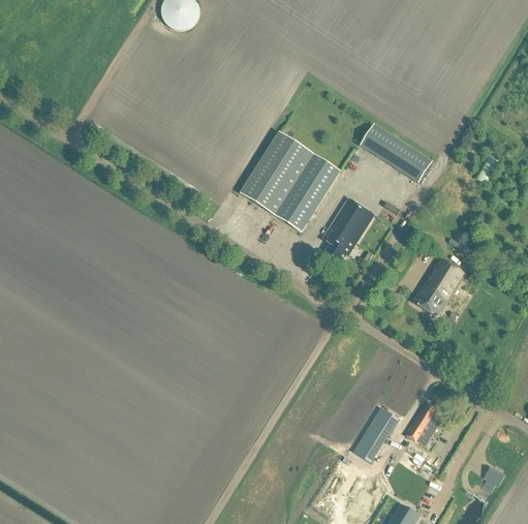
[(198,1),(197,0),(163,0),(161,5),(162,16),(168,24),(177,28),(187,27),(195,21),(199,11),(198,1)]
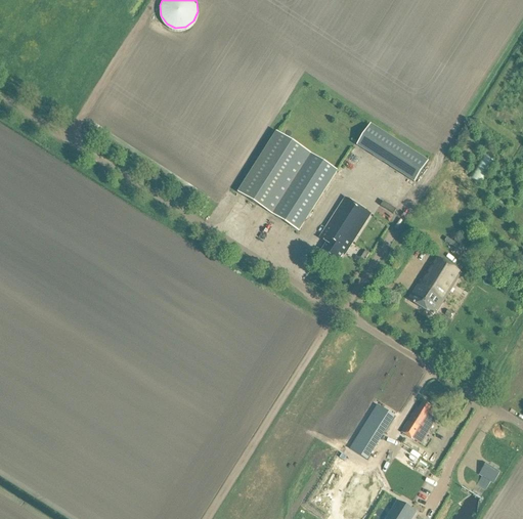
[(424,163),(366,126),(353,146),(410,183),(424,163)]
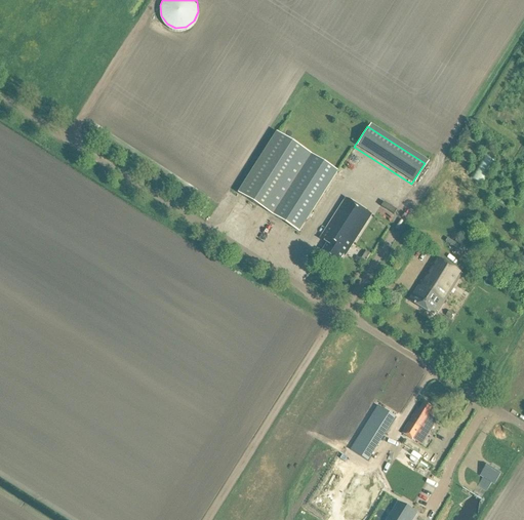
[(337,168),(282,133),(276,129),(237,190),(298,229),(337,168)]
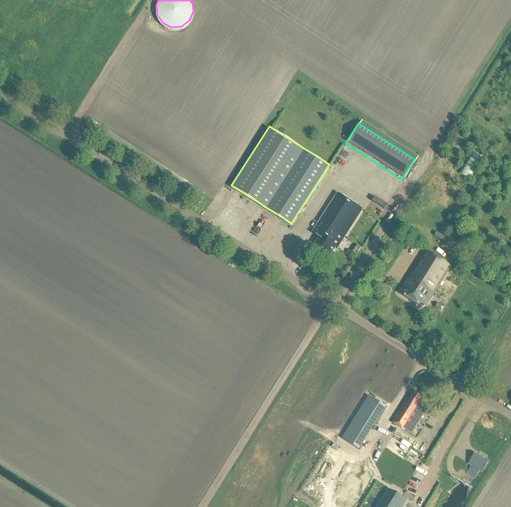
[(457,170),(470,177),(483,156),(471,148),(457,170)]
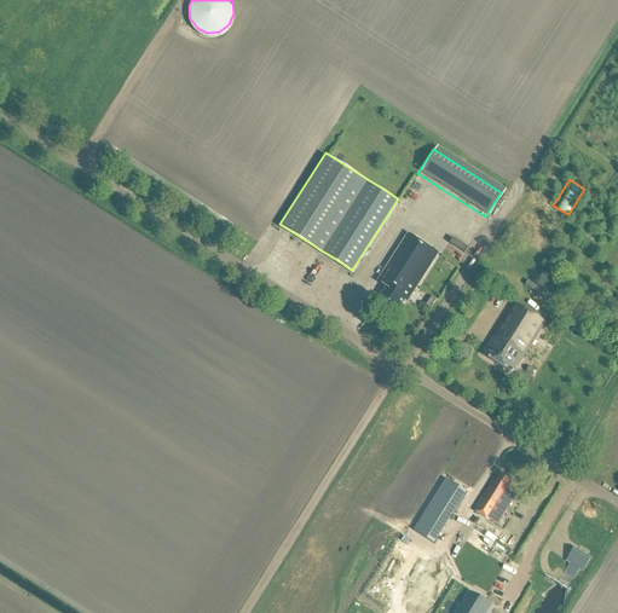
[(409,233),(406,231),(376,279),(385,285),(376,299),(397,311),(405,298),(408,299),(437,250),(409,233)]
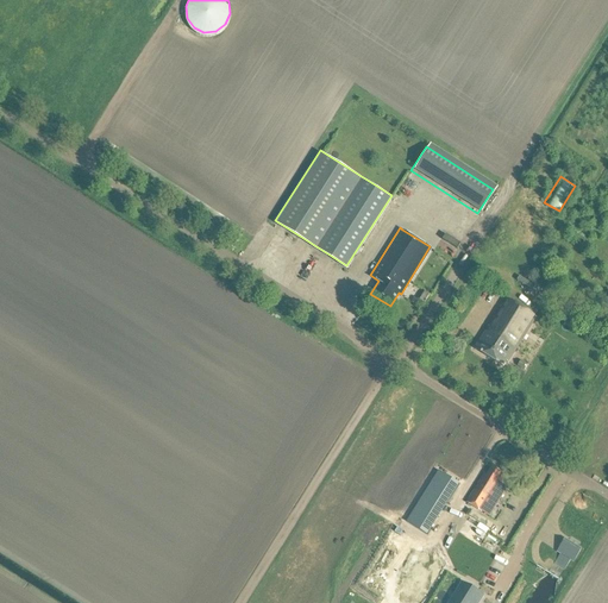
[(424,301),(428,293),(424,289),(418,297),(424,301)]
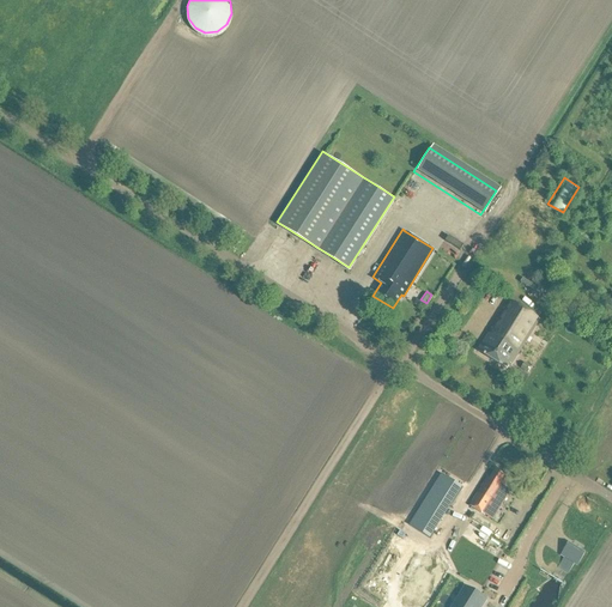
[(539,316),(515,301),(509,297),(486,333),(488,333),(484,339),(483,339),(478,346),(479,347),(480,346),(486,350),(485,351),(506,364),(509,359),(511,360),(517,351),(516,351),(522,340),(523,341),(539,316)]
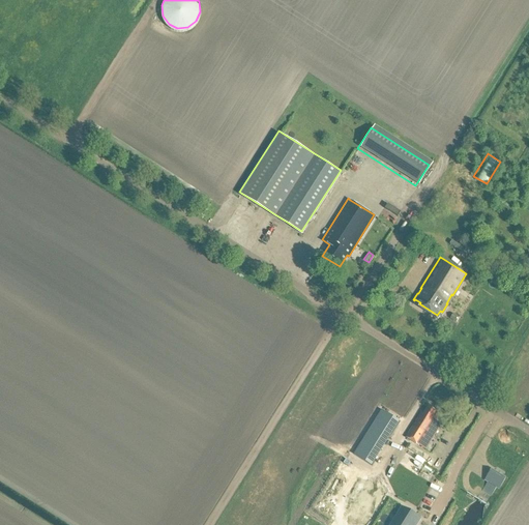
[(458,313),(452,310),(449,314),(454,318),(458,313)]
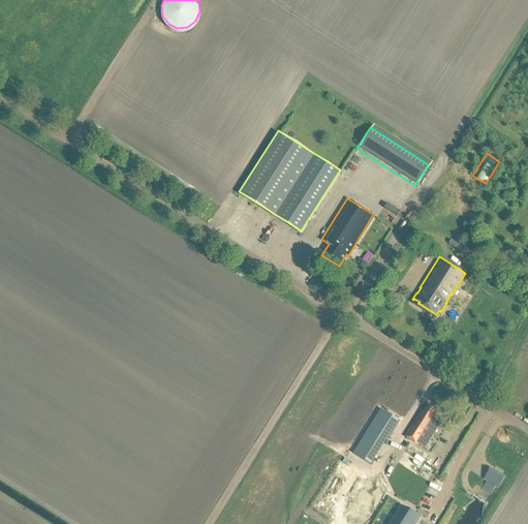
[(405,432),(417,440),(424,430),(430,420),(432,421),(434,417),(431,414),(436,407),(427,401),(422,409),(420,408),(405,432)]
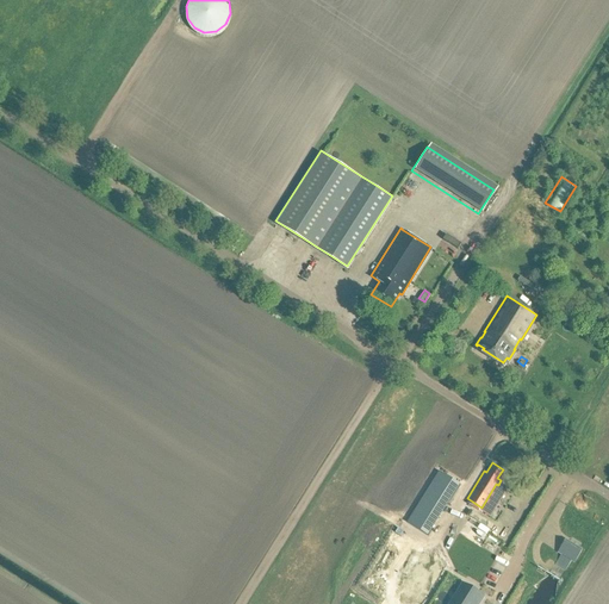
[(432,479),(406,520),(427,533),(453,492),(432,479)]
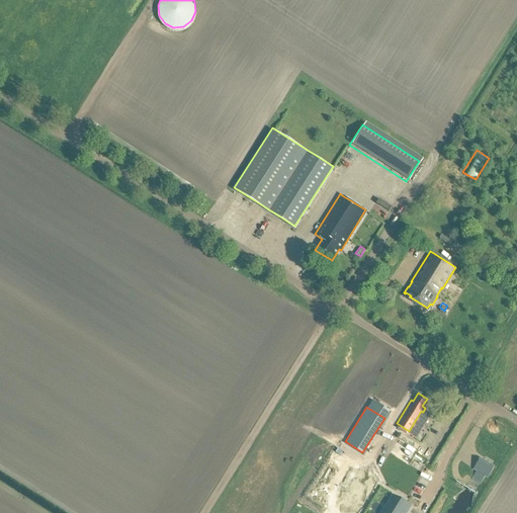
[(487,476),(494,463),(479,455),(471,467),(475,469),(470,477),(480,481),(484,475),(487,476)]
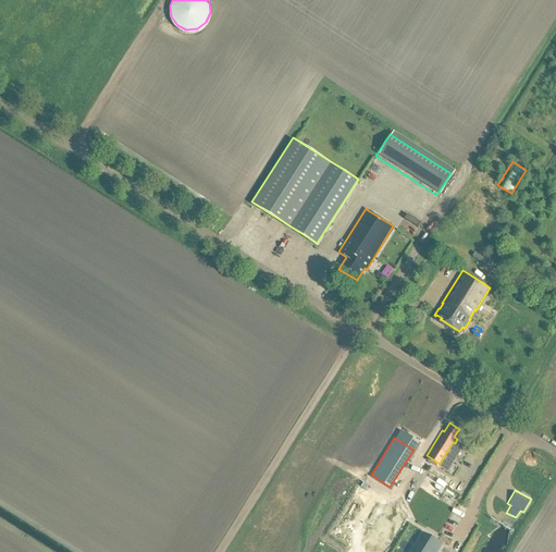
[(418,542),(411,551),(410,551),(409,551),(431,551),(432,551),(434,551),(441,542),(422,531),(416,541),(418,542)]
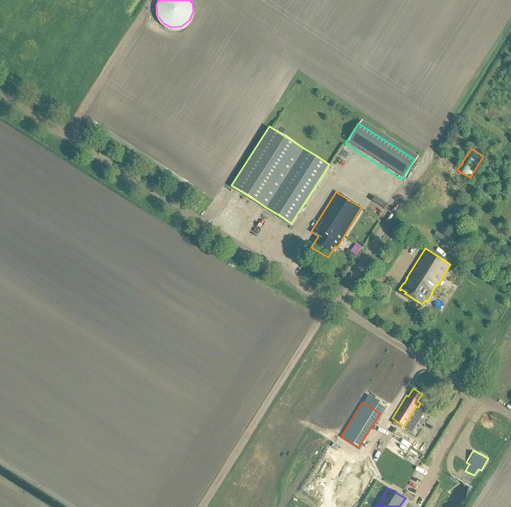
All buildings are outlined.
